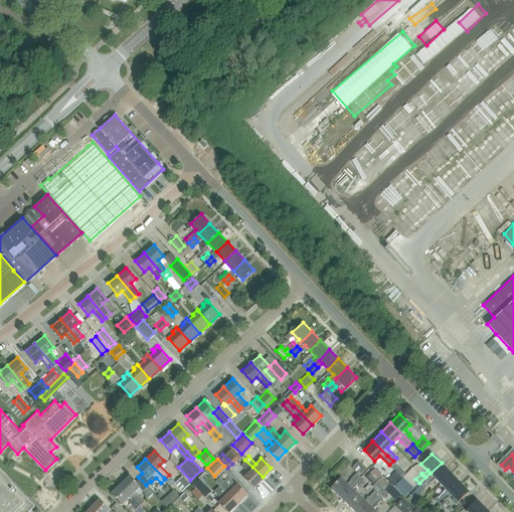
[(352,464),(360,472),(365,467),(357,459),(352,464)]
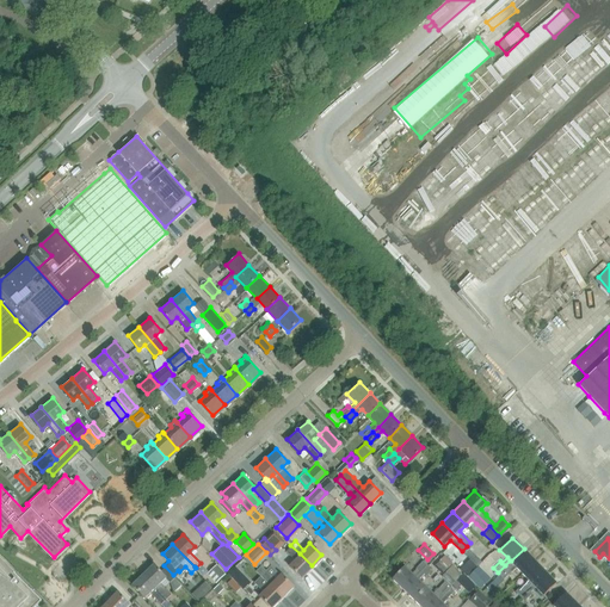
[(300,576),(312,565),(300,553),(290,545),(285,550),(290,555),(294,558),(289,564),(300,576)]
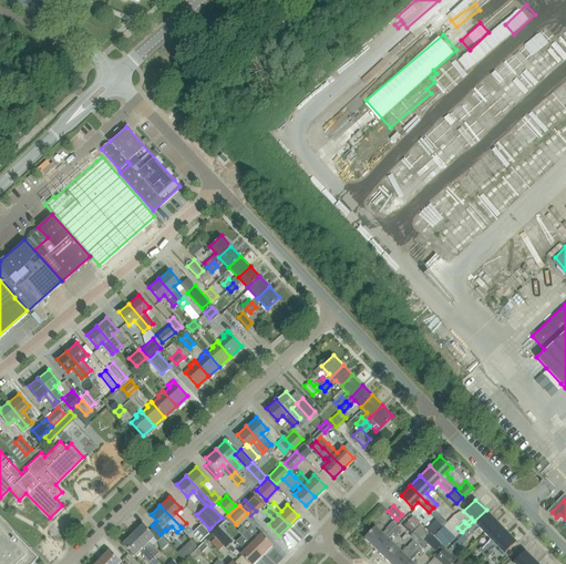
[(477,525),(484,531),(495,520),(486,510),(474,521),(473,521),(469,525),(462,532),(466,536),(477,525)]
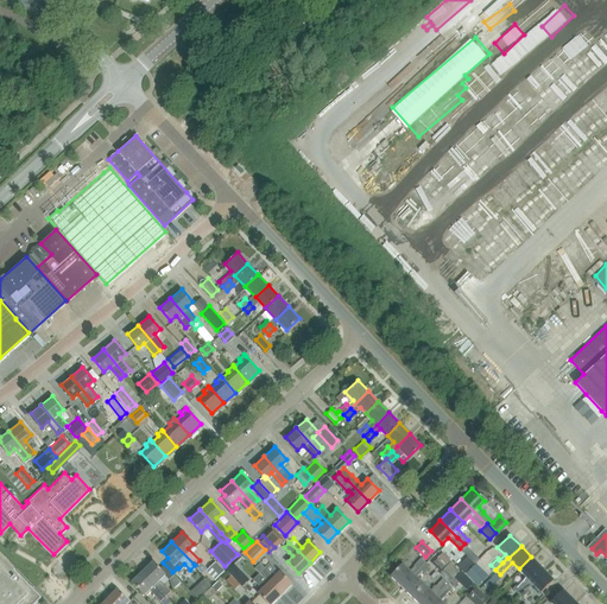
[(0,603),(31,603),(40,595),(4,558),(4,557),(0,552),(0,603)]
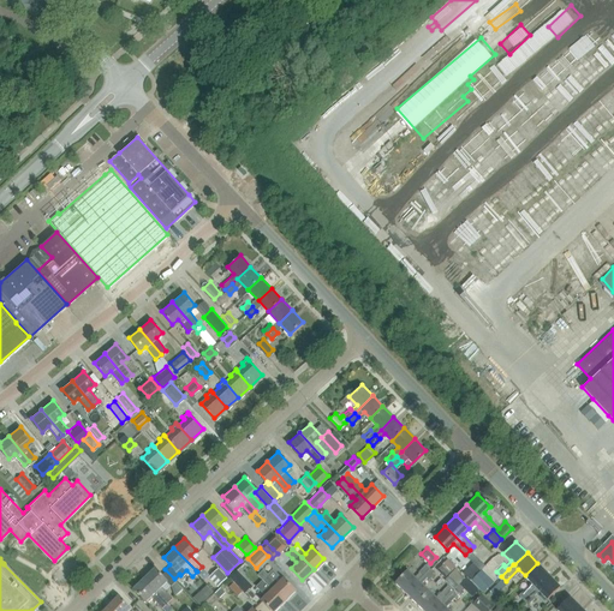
[(466,577),(474,570),(464,561),(457,568),(464,575),(466,577)]
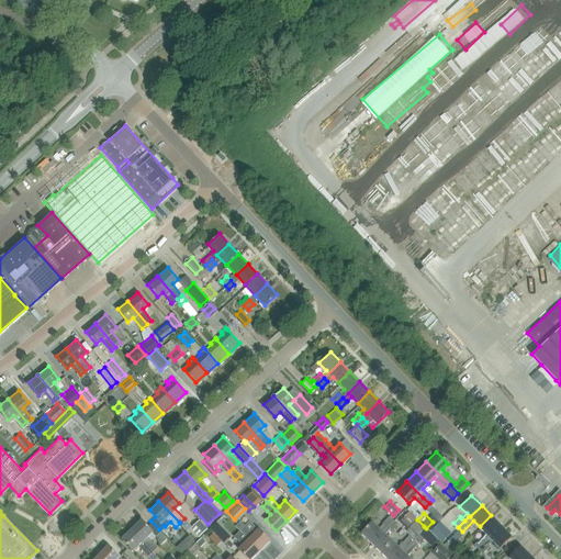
[(406,525),(411,521),(404,514),(400,518),(406,525)]
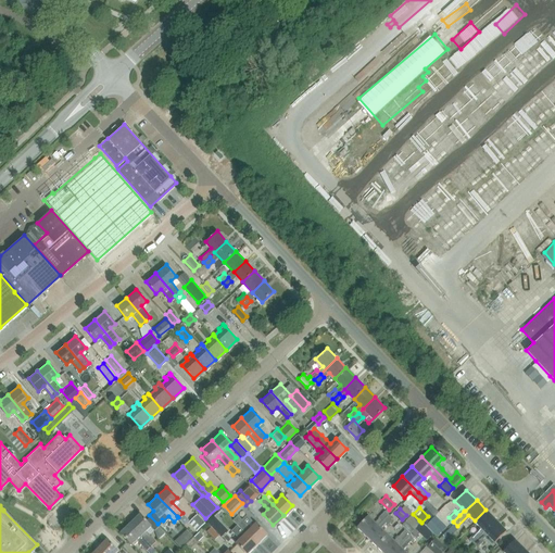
[(378,525),(382,519),(388,514),(383,510),(378,516),(379,516),(374,522),(367,515),(356,526),(366,536),(378,525)]
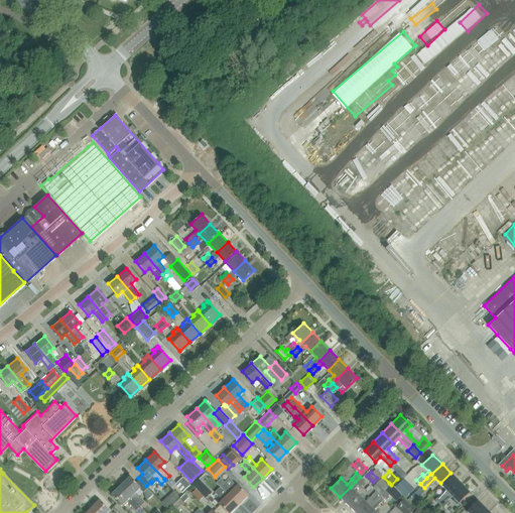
[(438,502),(444,496),(448,492),(449,493),(461,482),(451,473),(440,483),(444,488),(434,498),(438,502)]
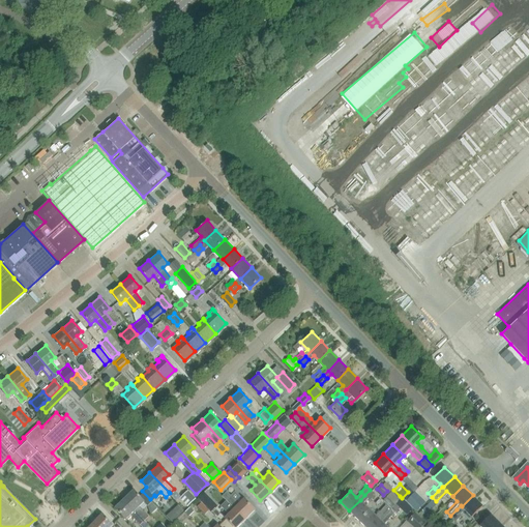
[(133,489),(123,497),(143,518),(147,513),(138,503),(142,500),(146,503),(150,499),(142,491),(138,495),(133,489)]
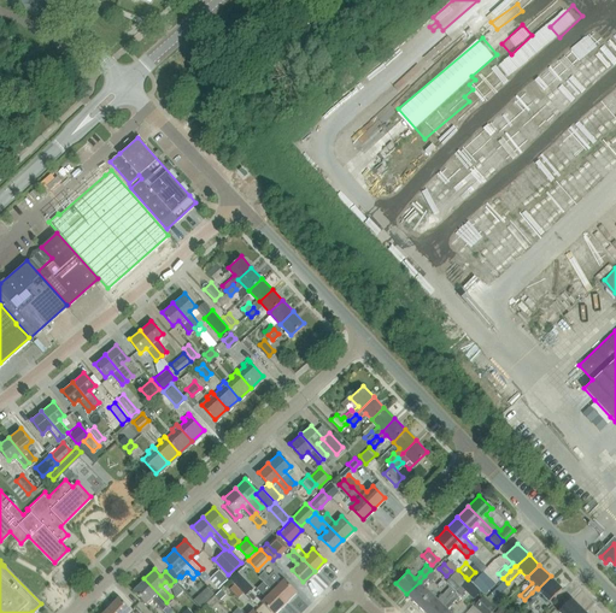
[(224,578),(217,569),(207,577),(215,587),(224,578)]
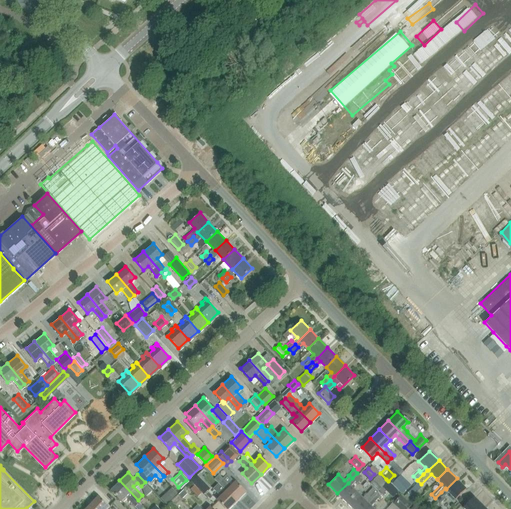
[(379,472),(372,479),(380,486),(381,484),(386,479),(380,473),(379,472)]
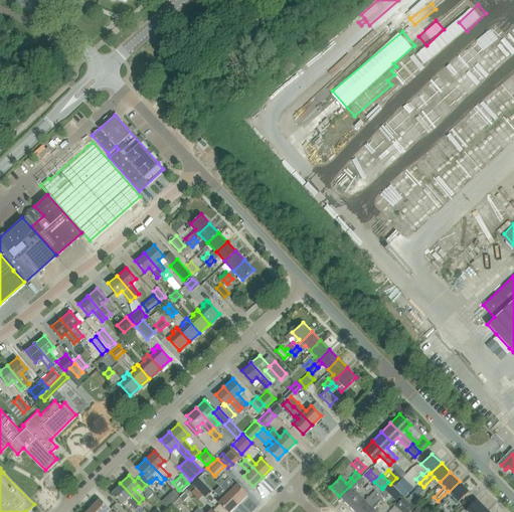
[(219,476),(214,480),(218,484),(236,503),(245,493),(236,483),(235,484),(227,476),(223,480),(219,476)]
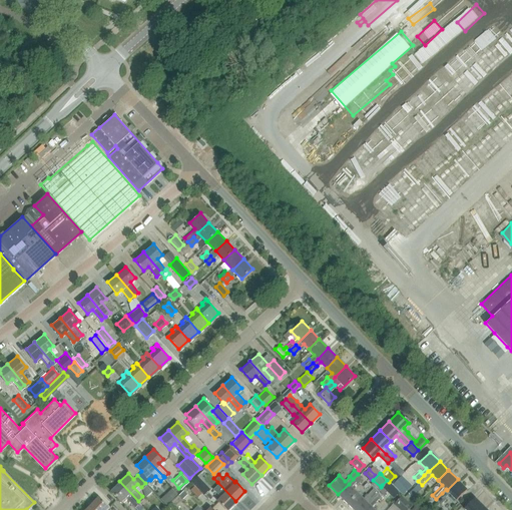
[(338,494),(348,503),(358,493),(353,488),(358,483),(357,482),(361,477),(358,474),(353,479),(349,484),(338,494)]
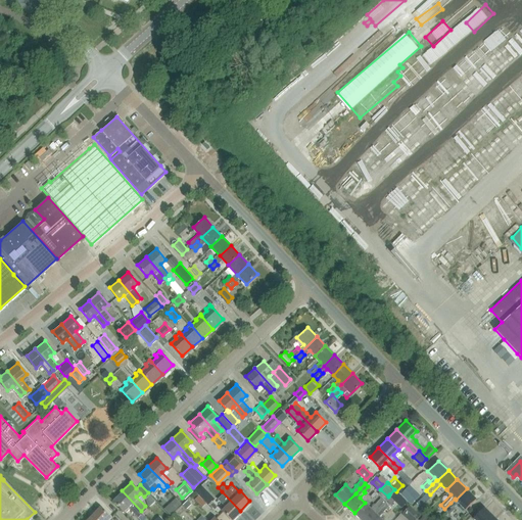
[(408,484),(400,491),(411,502),(418,494),(408,484)]
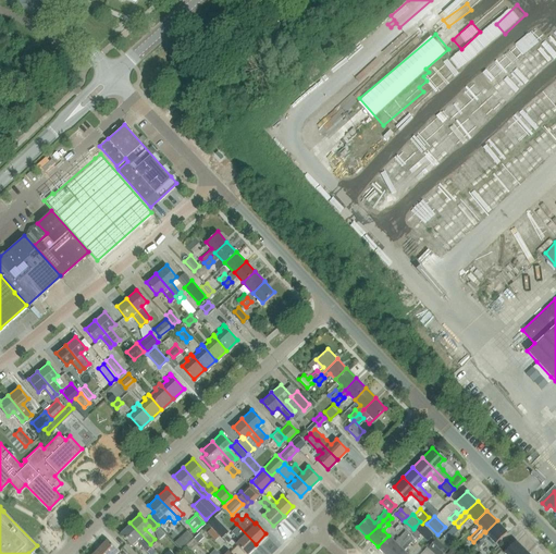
[(220,534),(226,529),(217,518),(210,524),(220,534)]
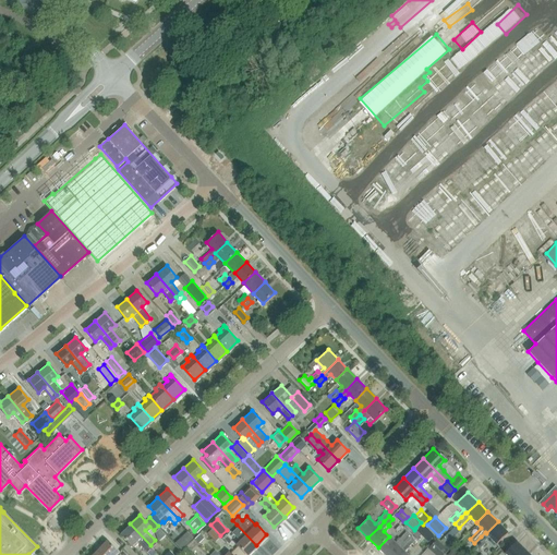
[(506,530),(498,521),(486,533),(495,542),(506,530)]
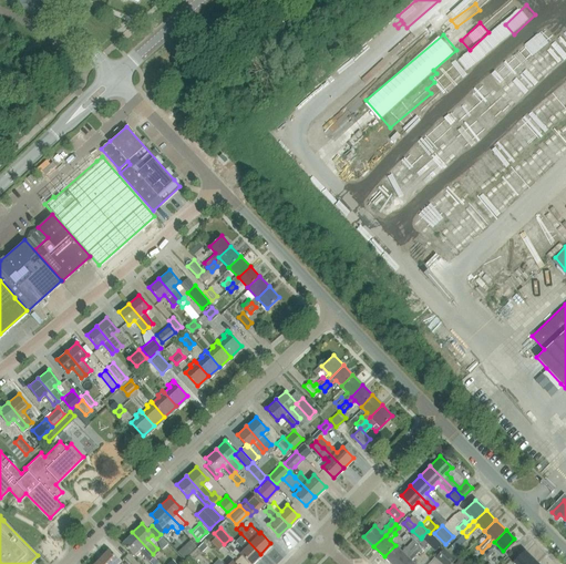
[(428,531),(422,536),(426,541),(433,534),(431,532),(430,533),(428,531)]
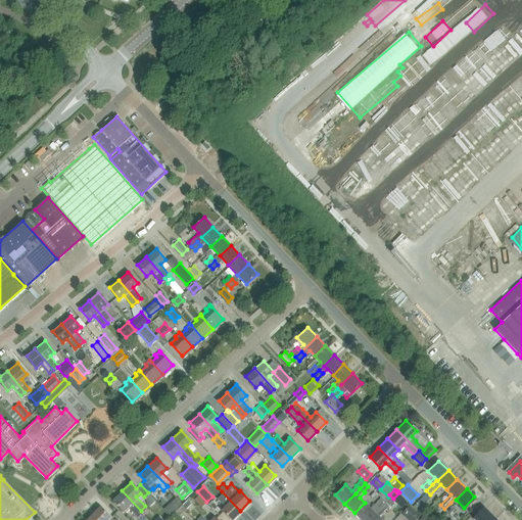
[(122,490),(113,500),(123,510),(128,505),(137,514),(141,511),(122,490)]
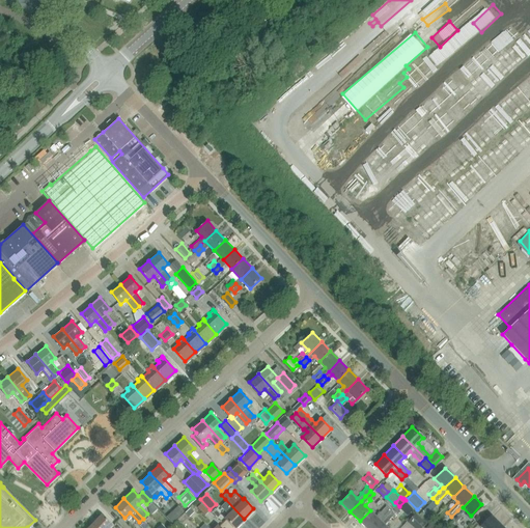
[(225,499),(221,503),(229,512),(225,517),(234,527),(244,519),(225,499)]
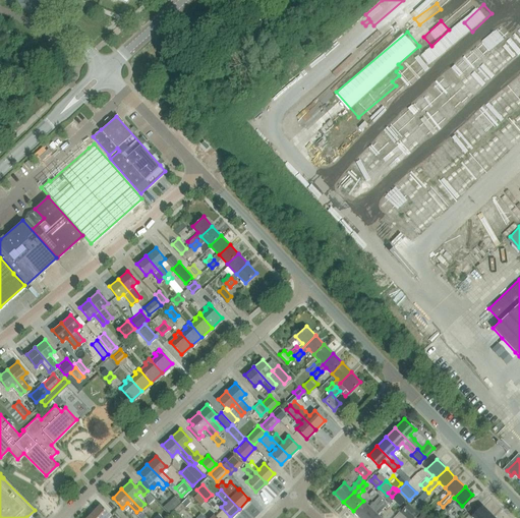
[(199,504),(203,500),(196,493),(192,497),(199,504)]
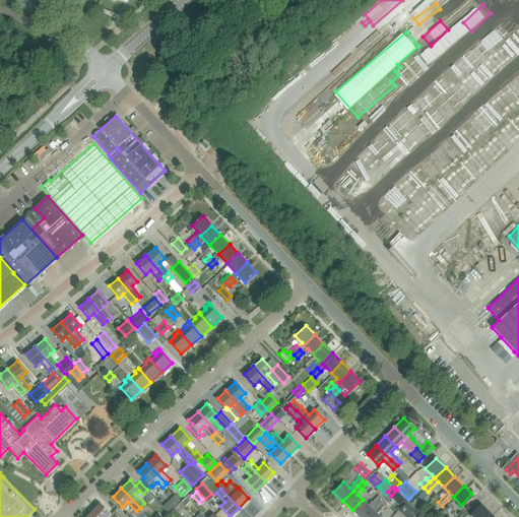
[(176,494),(166,505),(171,509),(181,498),(176,494)]
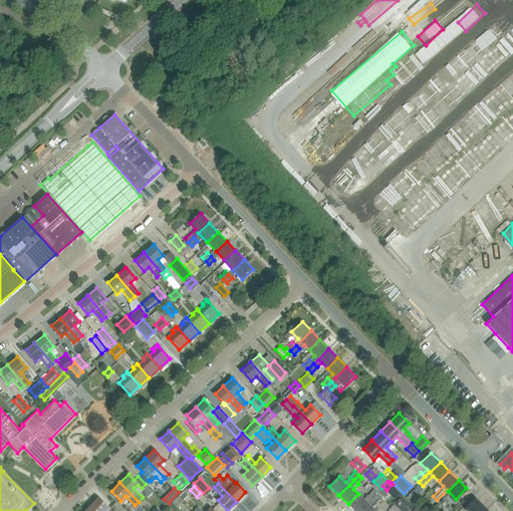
[(373,489),(368,494),(363,499),(358,494),(348,504),(355,510),(358,510),(376,493),(373,489)]
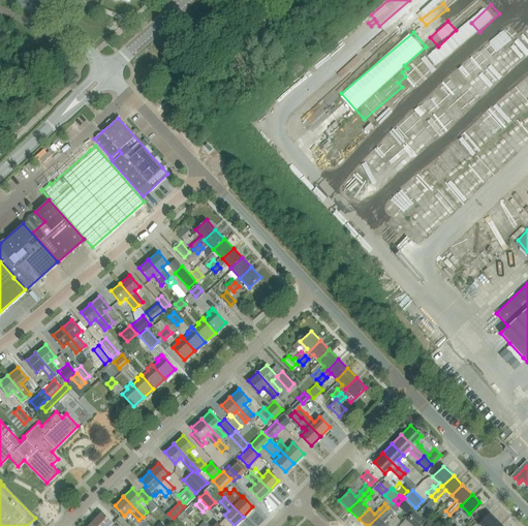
[(188,504),(184,508),(188,513),(192,508),(188,504)]
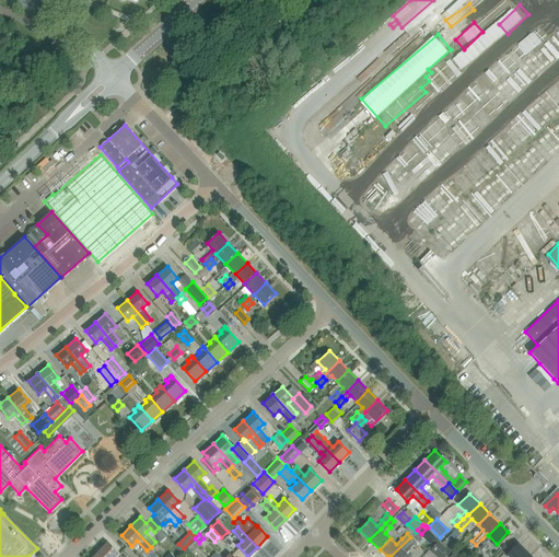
[(415,541),(410,537),(391,556),(409,556),(403,550),(407,545),(409,547),(415,541)]
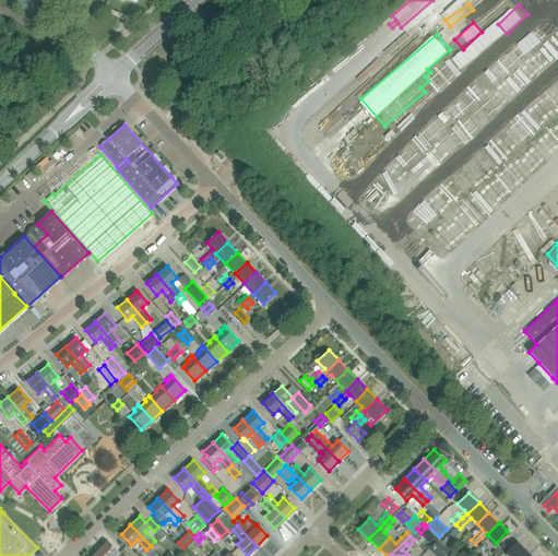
[(485,542),(482,537),(475,544),(479,548),(485,542)]
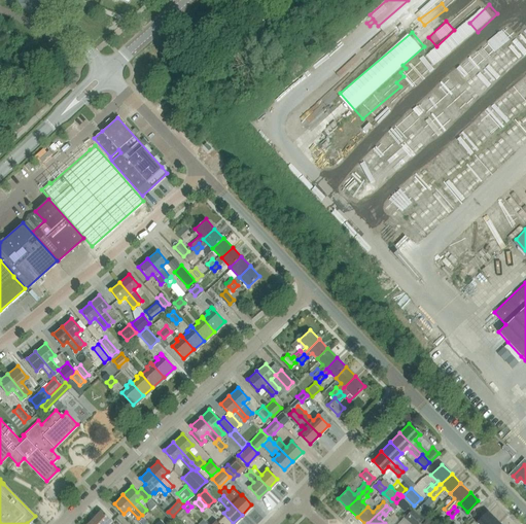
[(422,518),(412,508),(404,517),(409,521),(413,517),(418,522),(422,518)]
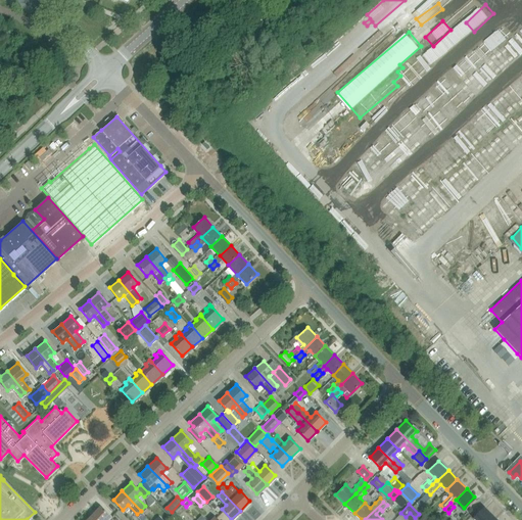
[(99,507),(90,516),(94,519),(106,519),(109,517),(99,507)]
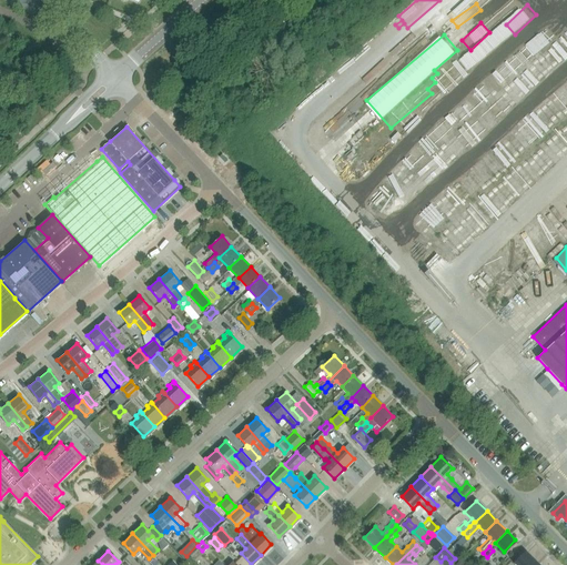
[(515,564),(530,564),(535,561),(525,551),(513,563),(515,564)]
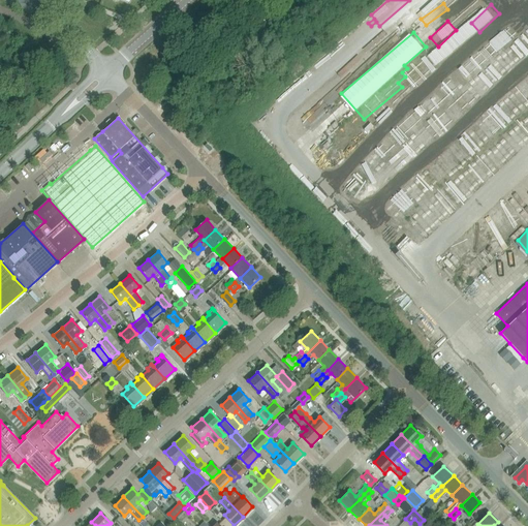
[(177,525),(186,525),(177,517),(173,521),(177,525)]
